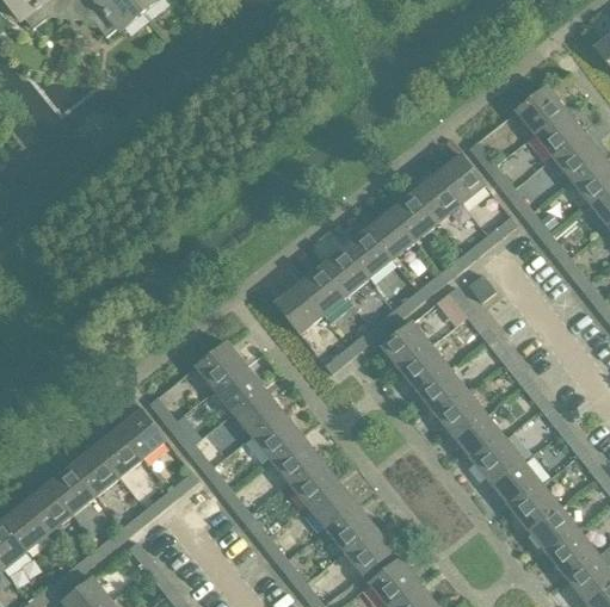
[(5,0),(20,19),(23,17),(32,29),(49,16),(71,18),(72,0),(5,0)]
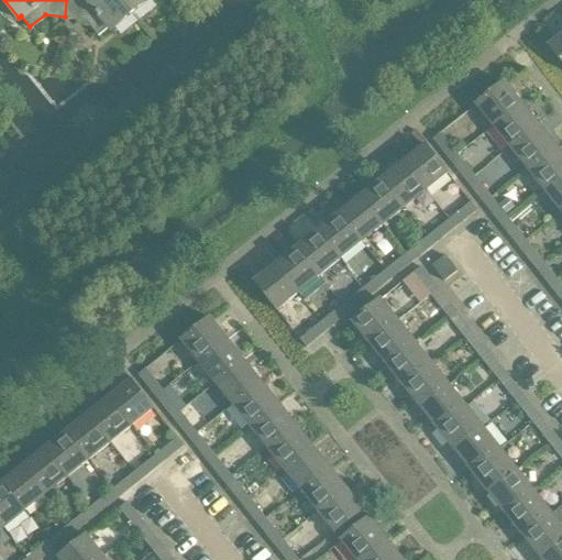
[(66,0),(65,17),(85,19),(97,34),(108,25),(110,28),(132,11),(123,0),(66,0)]
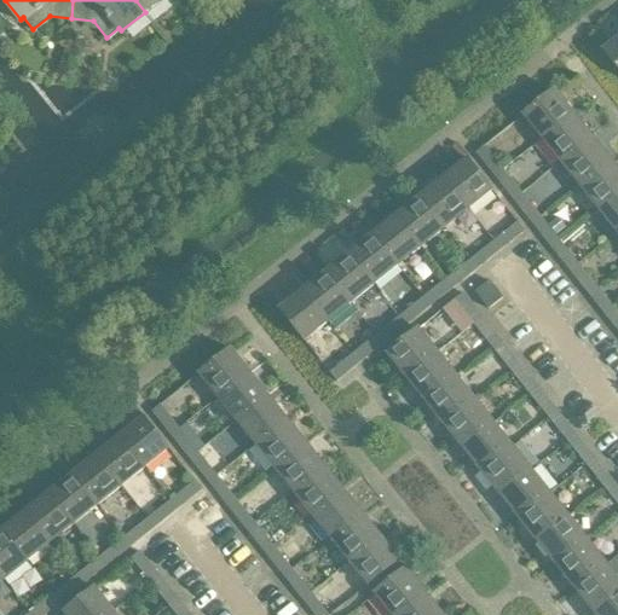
[(136,0),(145,12),(160,0),(136,0)]
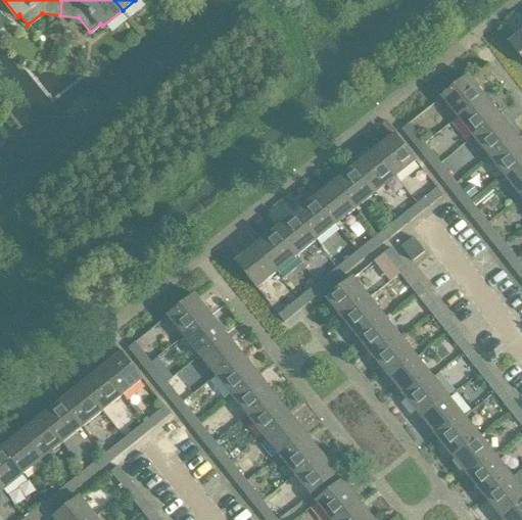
[(521,30),(508,41),(521,58),(521,30)]
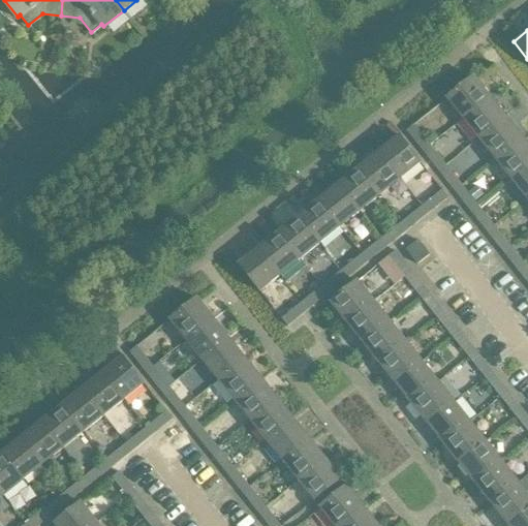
[(446,96),(462,117),(489,95),(472,74),(446,96)]
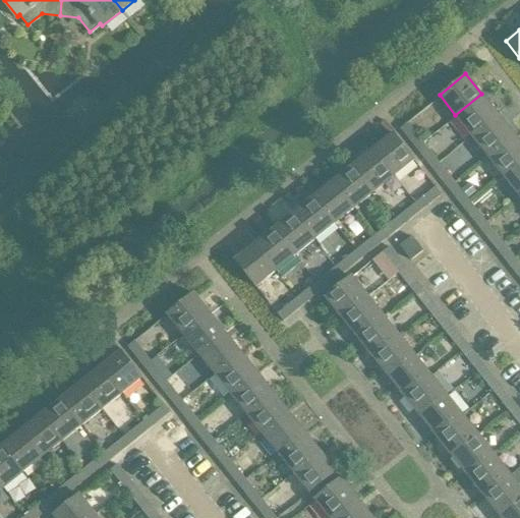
[(455,115),(471,135),(497,114),(481,94),(455,115)]
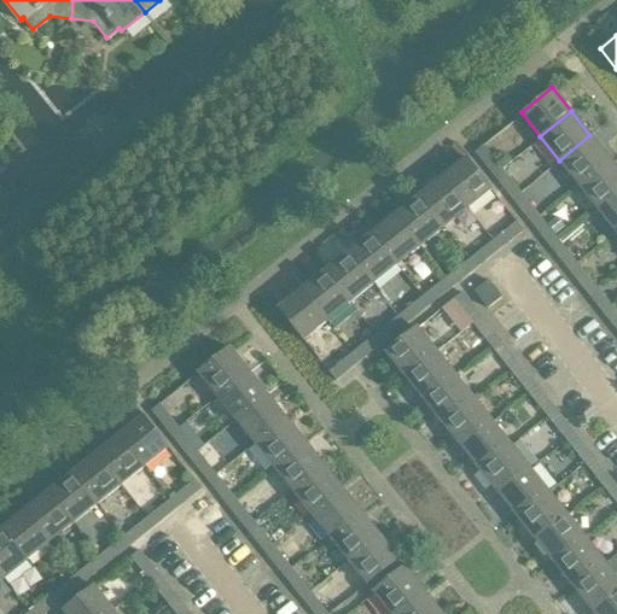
[(559,161),(577,183),(609,158),(589,135),(559,161)]
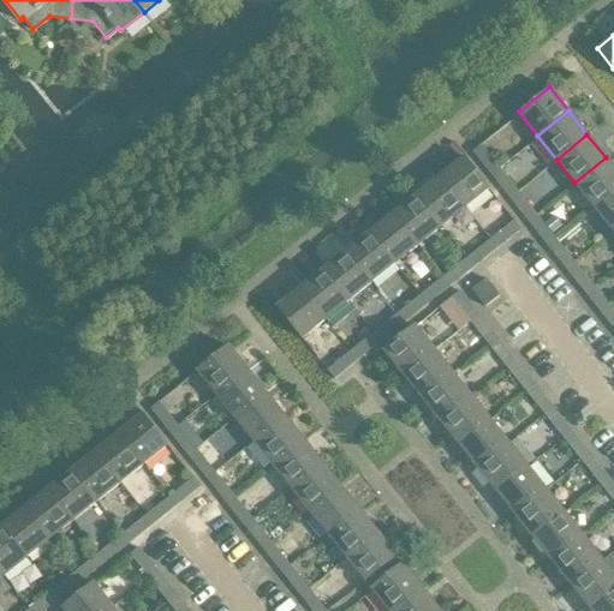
[(488,153),(480,160),(490,174),(500,167),(488,153)]
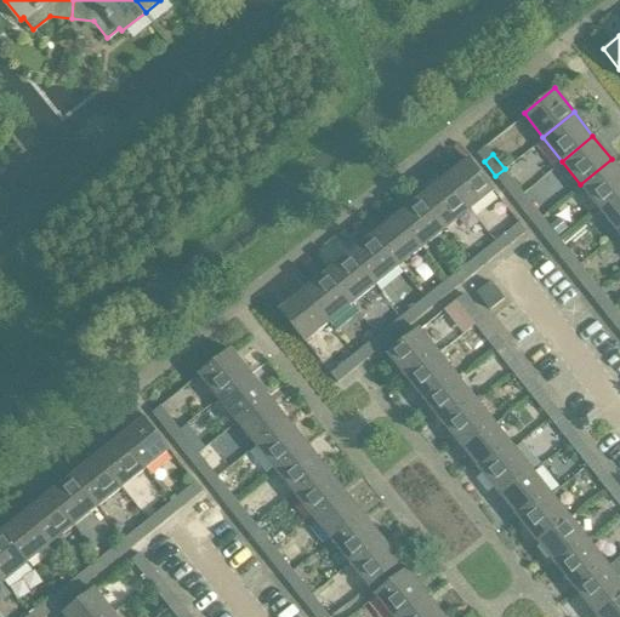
[(468,158),(444,177),(468,209),(493,189),(468,158)]
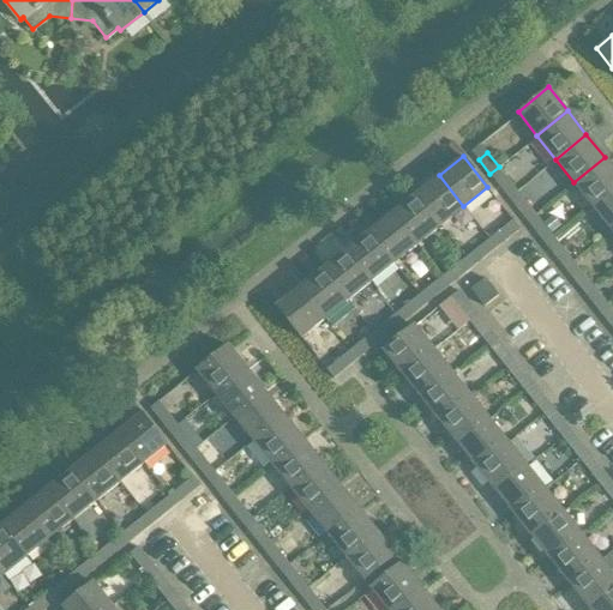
[(574,182),(593,205),(612,188),(612,168),(605,157),(574,182)]
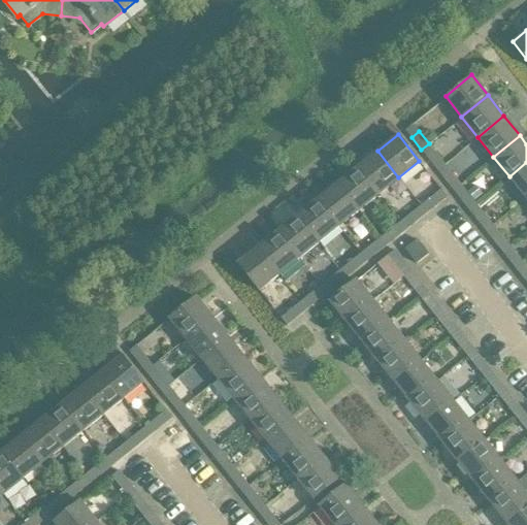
[(377,151),(358,167),(379,193),(398,177),(377,151)]
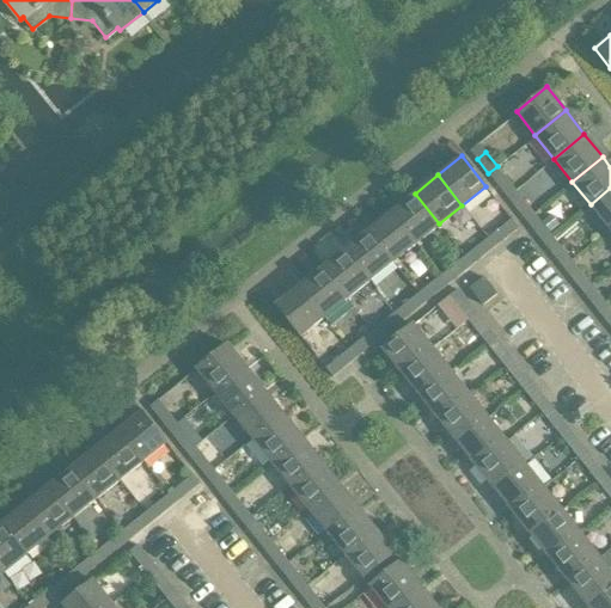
[(503,174),(495,182),(507,196),(515,190),(503,174)]
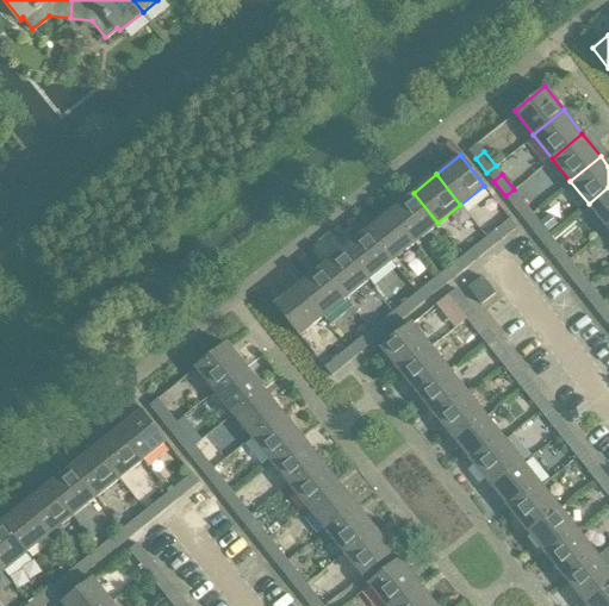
[(608,187),(589,204),(607,227),(608,225),(608,187)]
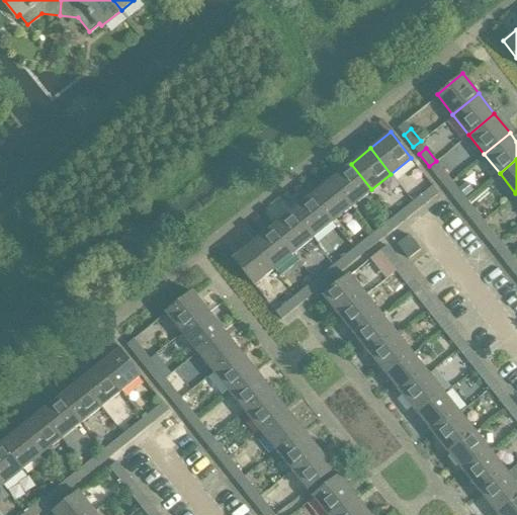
[(351,164),(331,179),(352,205),(371,189),(351,164)]
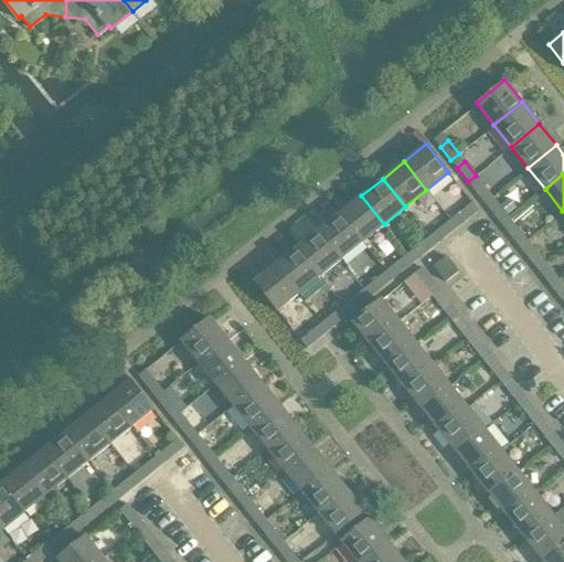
[(482,183),(475,190),(485,203),(493,197),(482,183)]
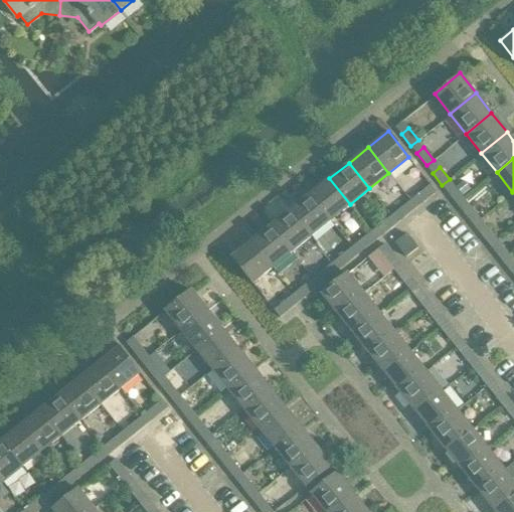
[(329,178),(310,194),(330,219),(350,204),(329,178)]
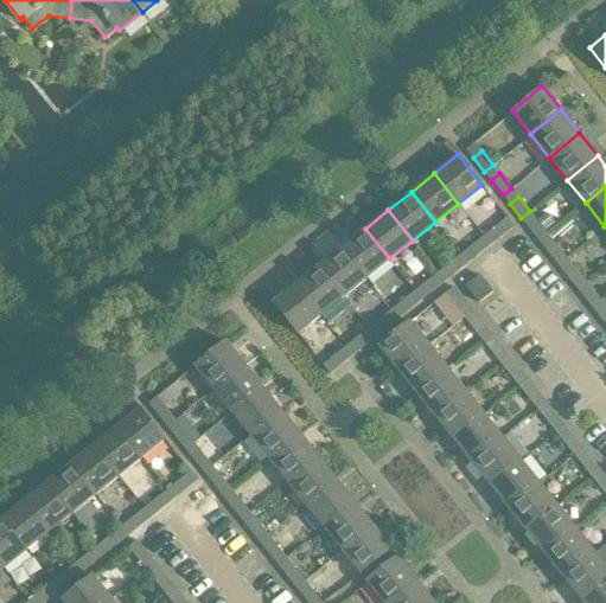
[(508,216),(492,228),(499,236),(514,224),(508,216)]
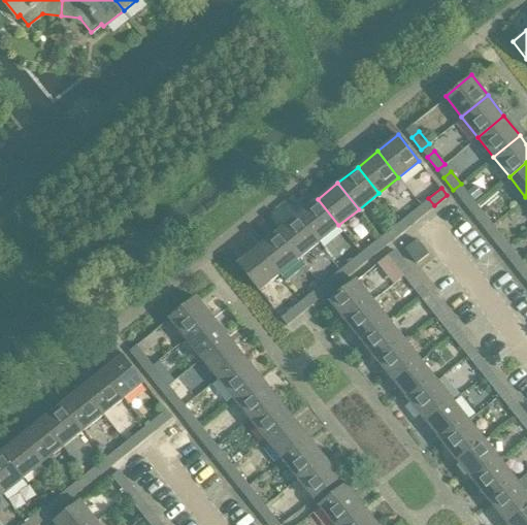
[(466,191),(459,197),(469,209),(476,203),(466,191)]
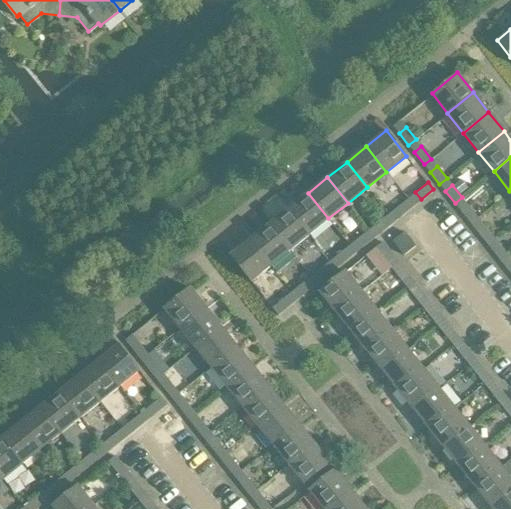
[(308,193),(289,208),(309,233),(328,218),(308,193)]
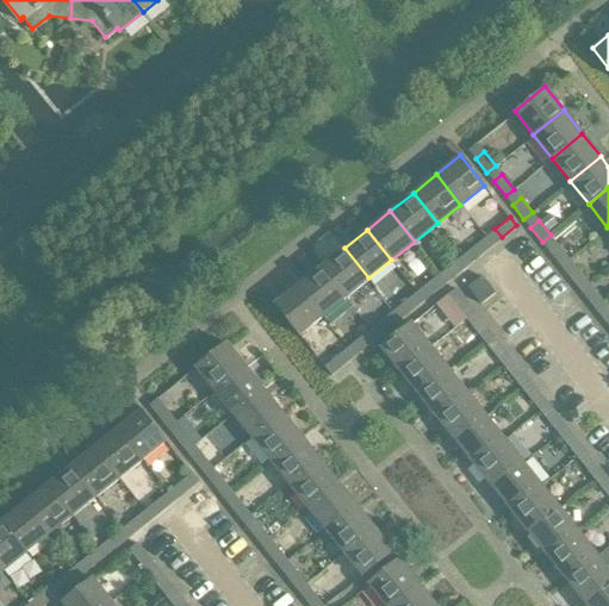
[(486,236),(471,248),(478,256),(486,249),(492,244),(486,236)]
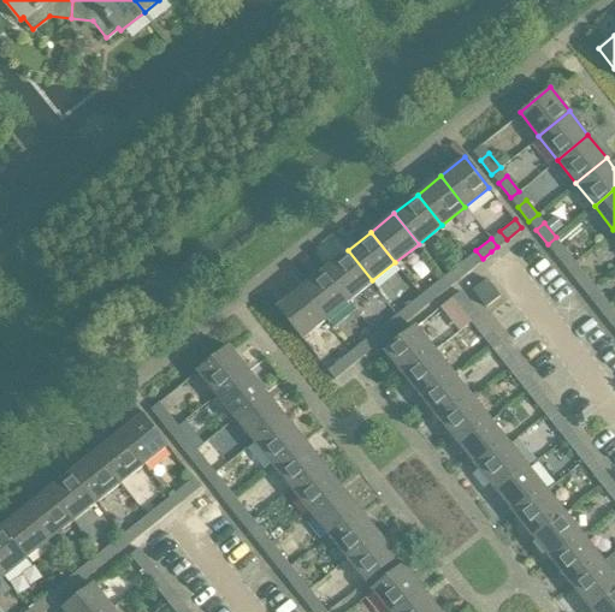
[(563,247),(555,254),(566,268),(574,261),(563,247)]
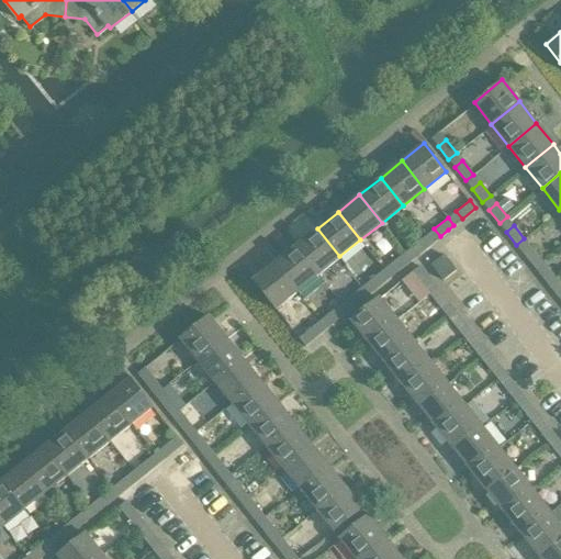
[(317,228),(295,246),(318,272),(339,256),(317,228)]
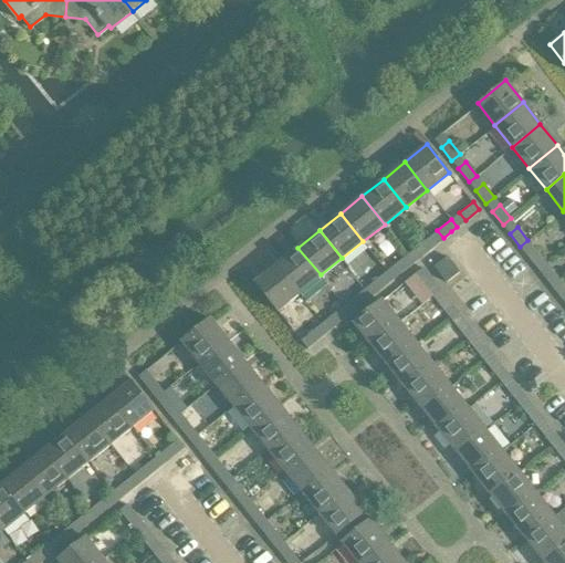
[(429,236),(416,247),(422,254),(436,244),(429,236)]
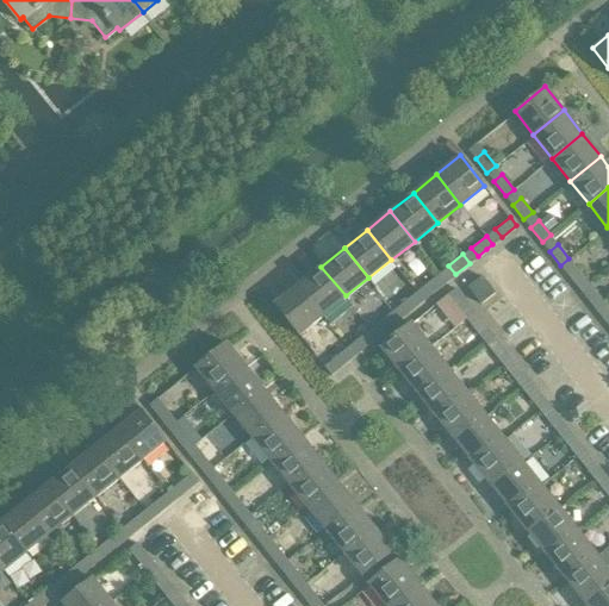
[(321,267),(298,285),(323,314),(346,295),(321,267)]
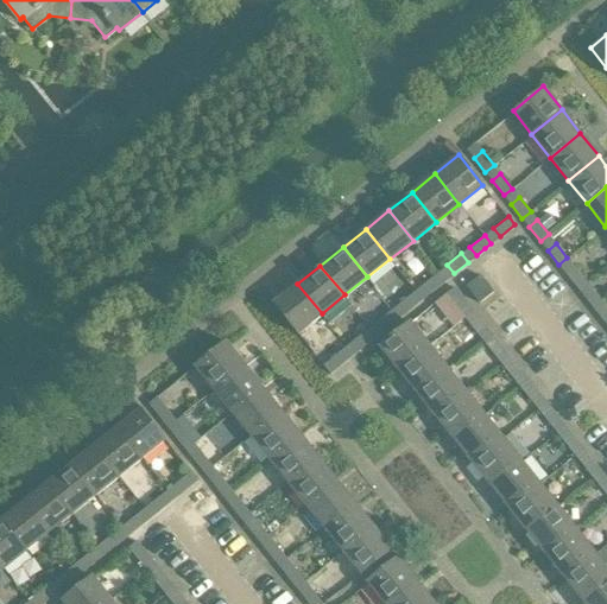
[(574,266),(566,273),(577,287),(586,280),(574,266)]
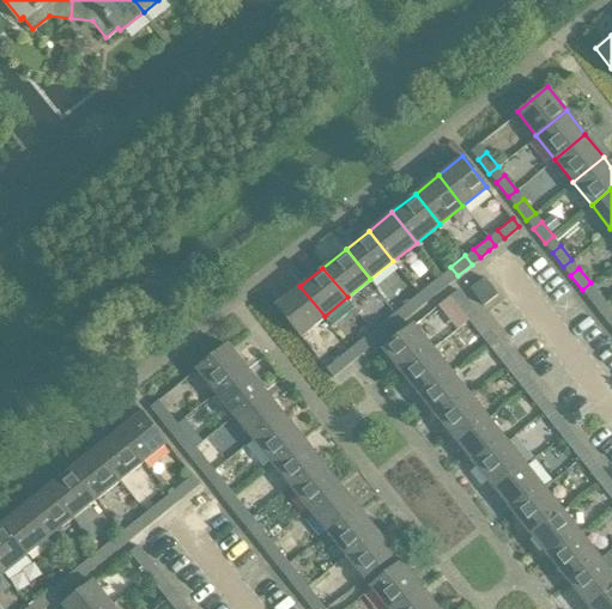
[(442,274),(428,285),(434,294),(448,282),(442,274)]
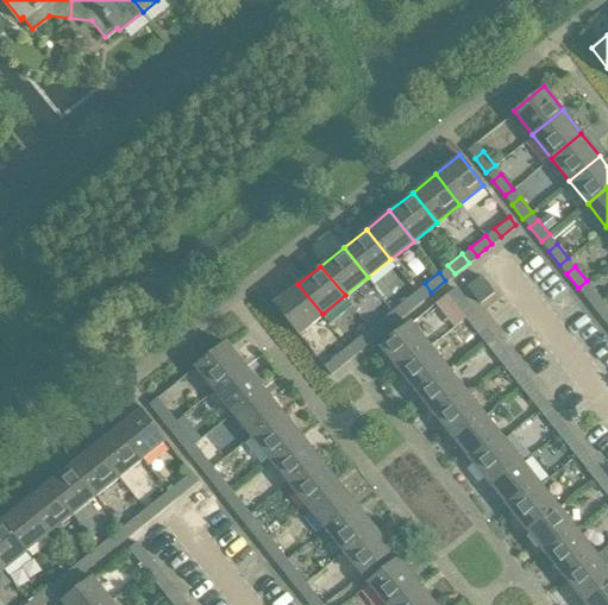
[(494,291),(481,275),(467,285),(480,302),(494,291)]
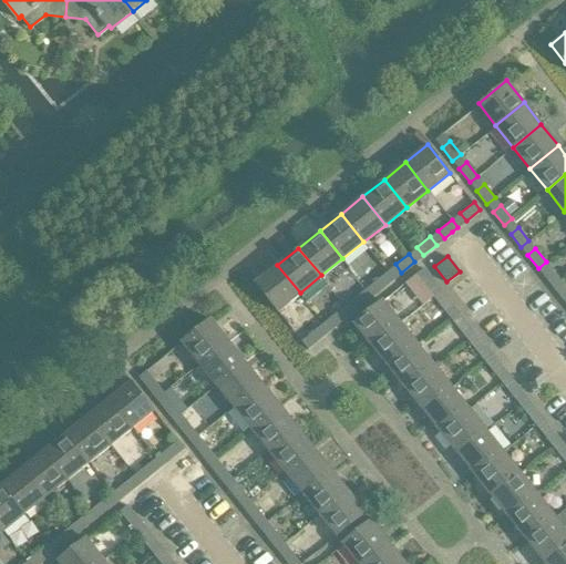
[(300,293),(277,265),(255,283),(277,310),(300,293)]
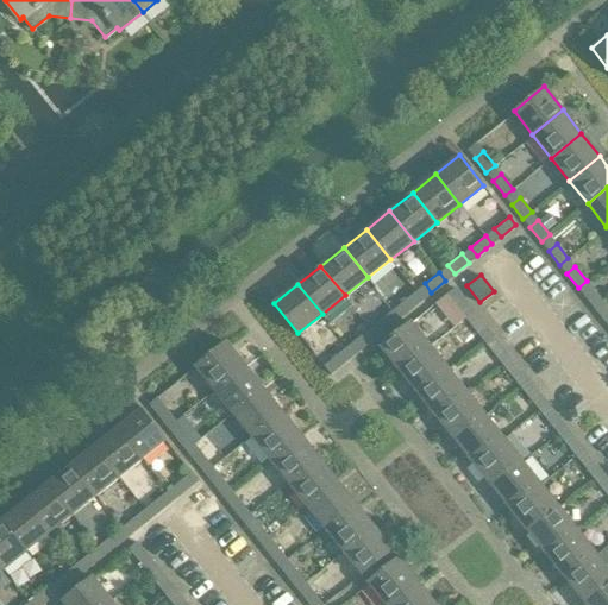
[(455,285),(446,292),(458,308),(467,302),(455,285)]
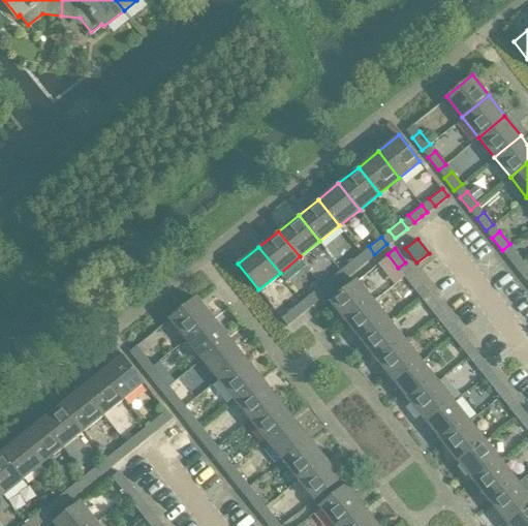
[(516,251),(507,257),(518,270),(525,265),(516,251)]
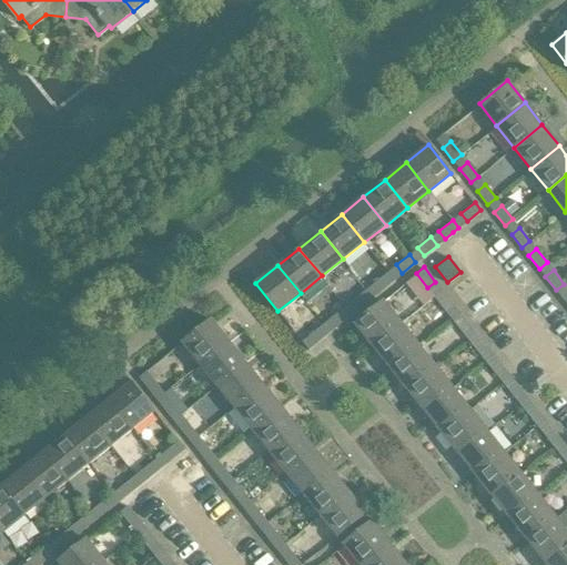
[(387,271),(374,282),(381,290),(394,279),(387,271)]
